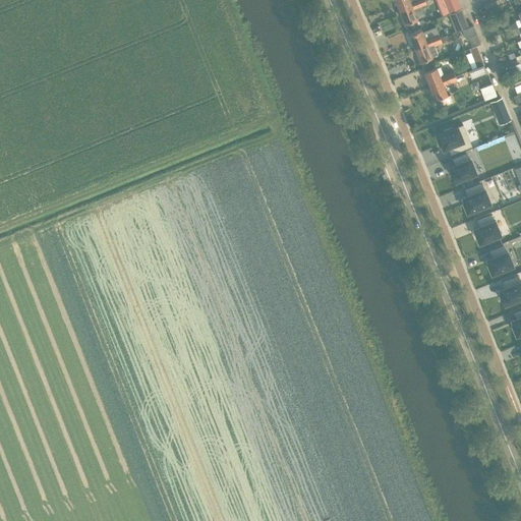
[(396,0),(400,10),(425,0),(424,0),(396,0)]
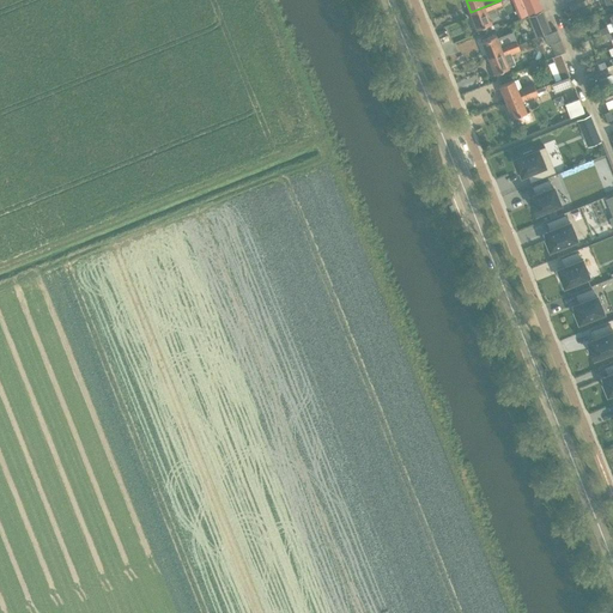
[(501,0),(471,12),(478,29),(492,23),(491,23),(502,18),(498,10),(503,7),(501,0)]
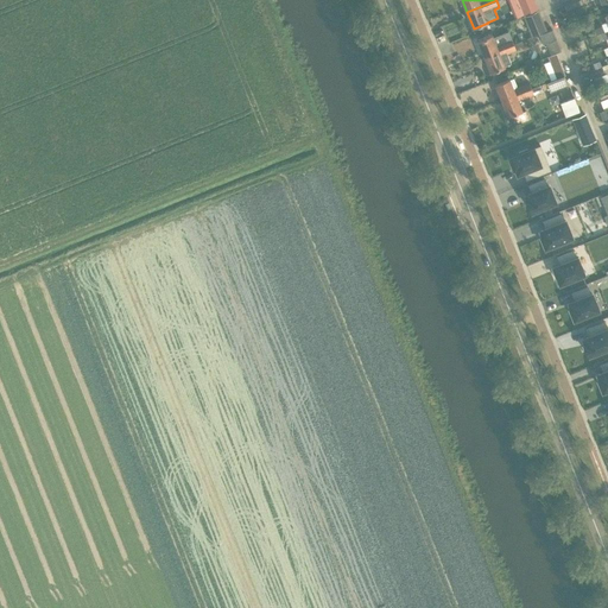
[(519,0),(525,14),(538,10),(533,0),(519,0)]
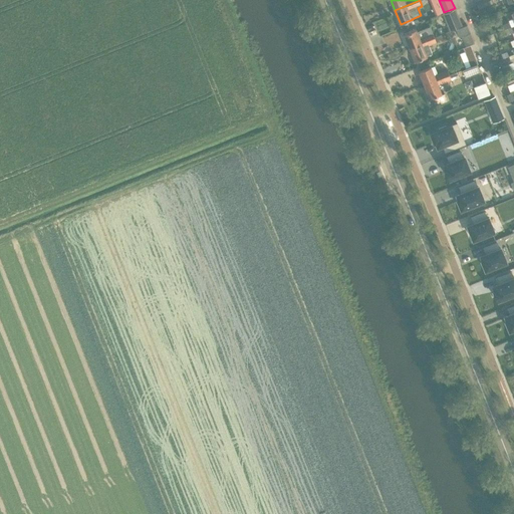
[(491,0),(477,0),(475,1),(479,9),(492,4),(491,0)]
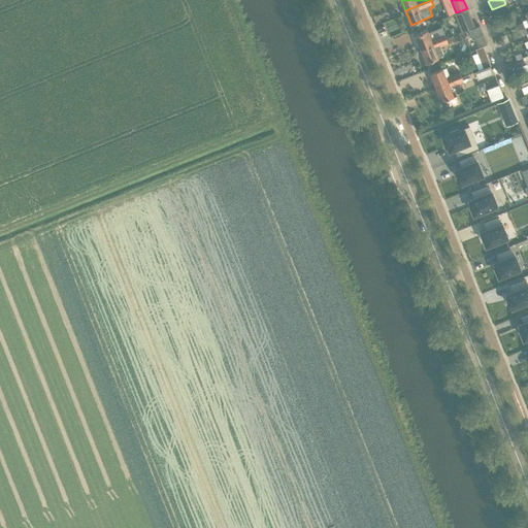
[(457,13),(464,32),(468,31),(475,28),(467,9),(457,13)]
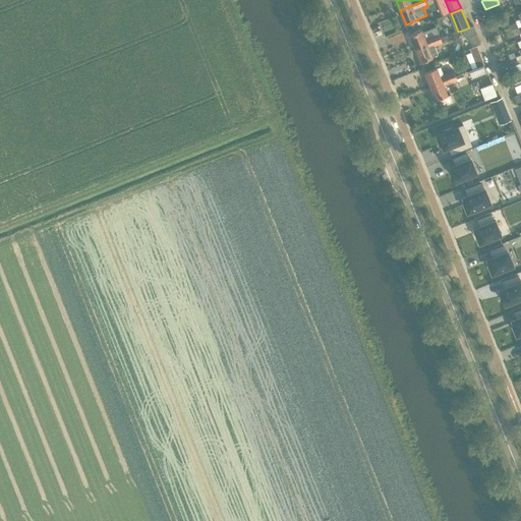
[(520,25),(520,10),(519,12),(520,15),(520,18),(515,21),(516,22),(510,25),(512,31),(519,26),(520,25)]
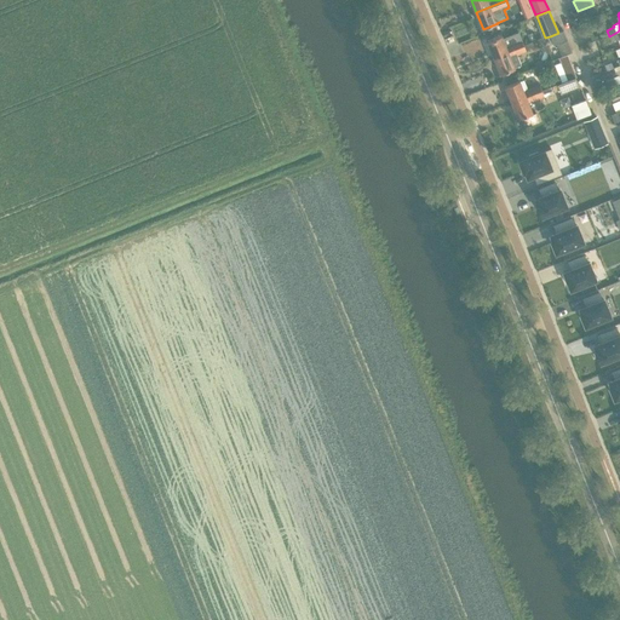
[(504,23),(488,29),(491,33),(505,28),(504,23)]
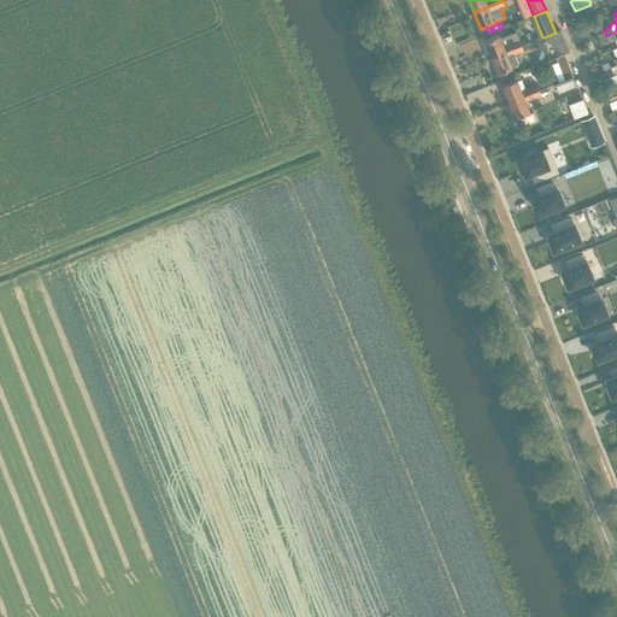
[(547,36),(551,45),(564,40),(560,30),(556,33),(547,36)]
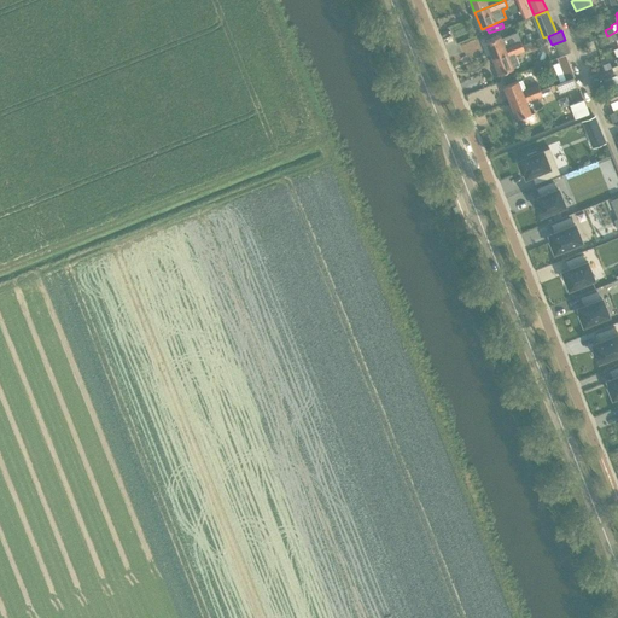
[(500,35),(485,41),(493,58),(522,46),(520,40),(517,31),(501,38),(500,35)]
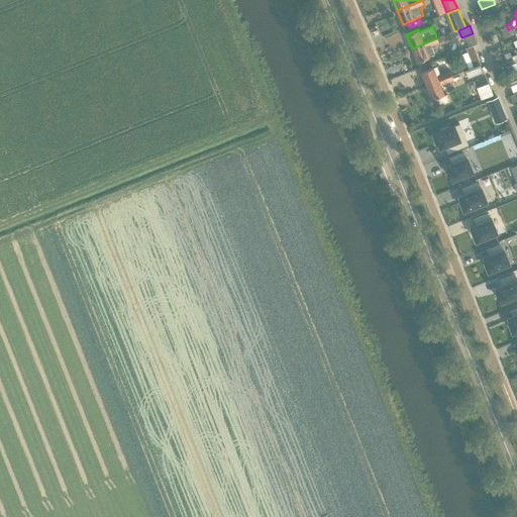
[(515,26),(508,30),(509,34),(516,32),(515,26)]
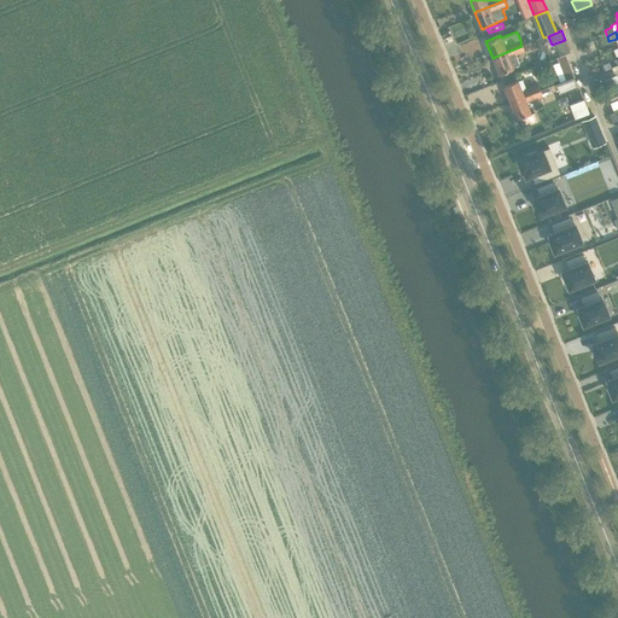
[(555,45),(549,47),(552,54),(559,52),(555,45)]
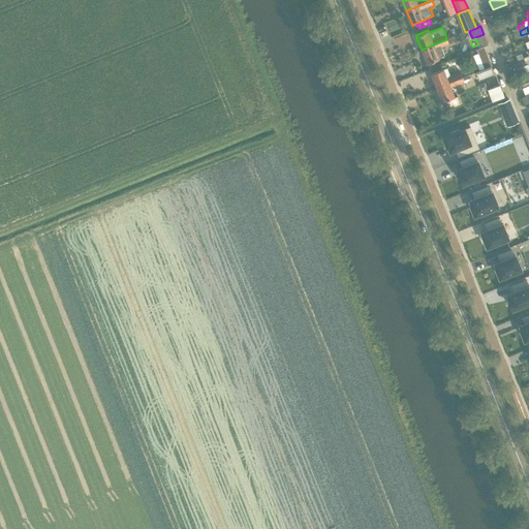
[(446,39),(422,50),(427,63),(439,59),(439,58),(445,56),(441,47),(448,43),(446,39)]
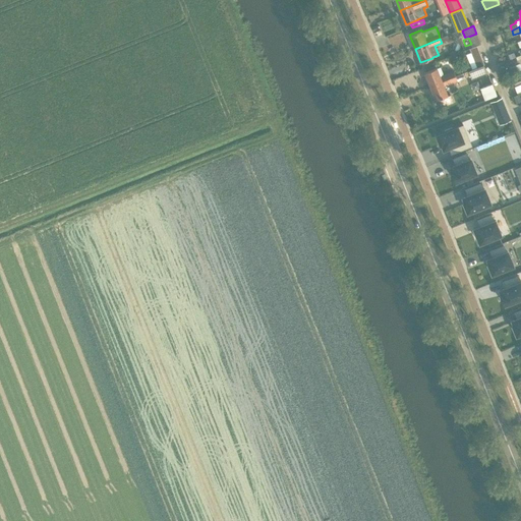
[(477,67),(483,65),(484,64),(477,46),(470,49),(477,67)]
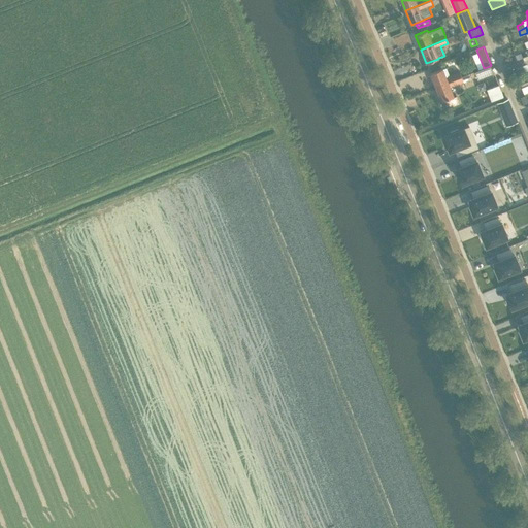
[(432,73),(442,69),(440,64),(430,68),(432,73)]
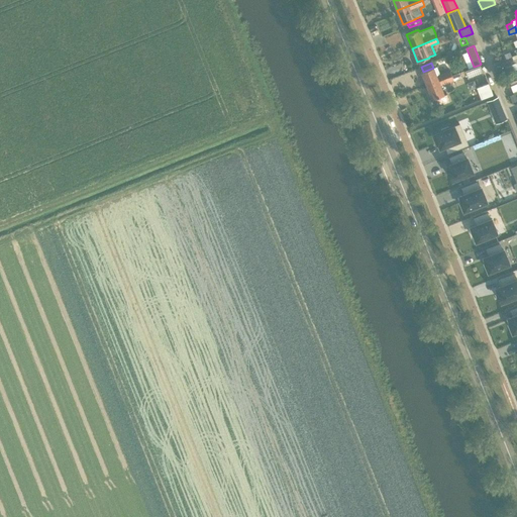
[(466,70),(468,77),(483,71),(480,65),(474,67),(466,70)]
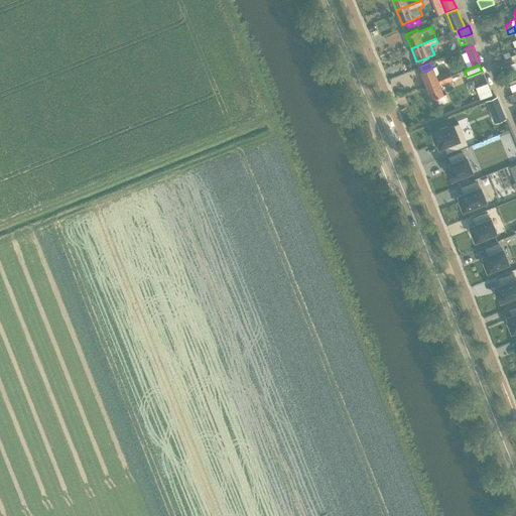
[(420,73),(426,86),(452,76),(449,71),(436,77),(432,68),(422,72),(420,73)]
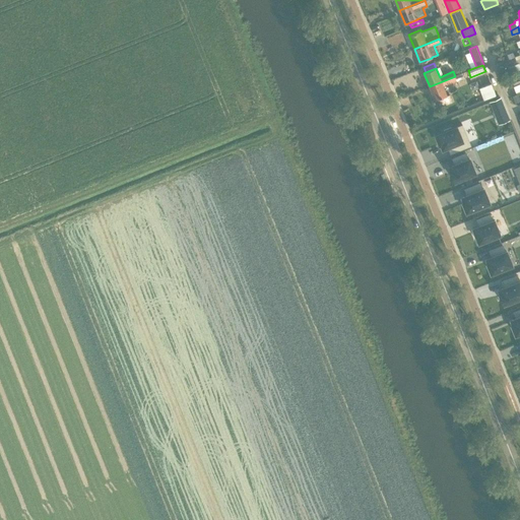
[(455,76),(430,86),(435,100),(439,99),(442,105),(452,101),(449,93),(447,94),(444,86),(456,81),(455,76)]
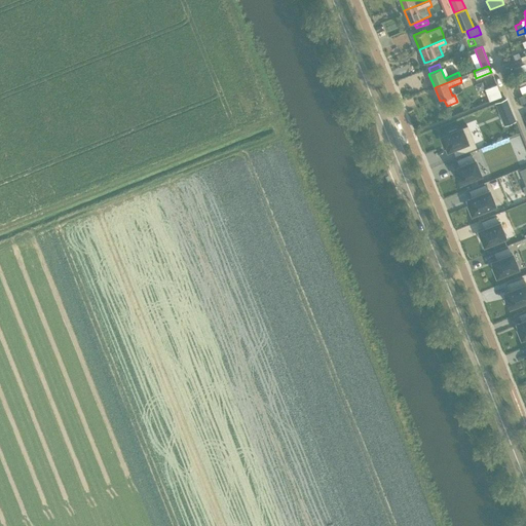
[(497,84),(485,89),(490,101),(492,100),(499,97),(501,96),(497,84)]
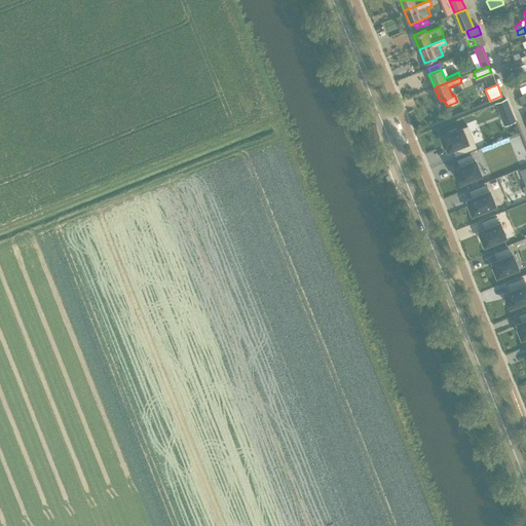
[(505,99),(495,103),(499,114),(511,109),(505,99)]
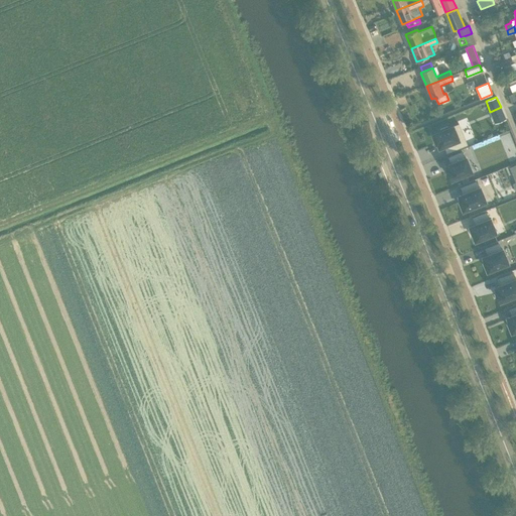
[(440,131),(432,134),(436,143),(437,143),(439,148),(444,146),(447,152),(467,144),(459,124),(448,128),(447,126),(440,129),(440,131)]
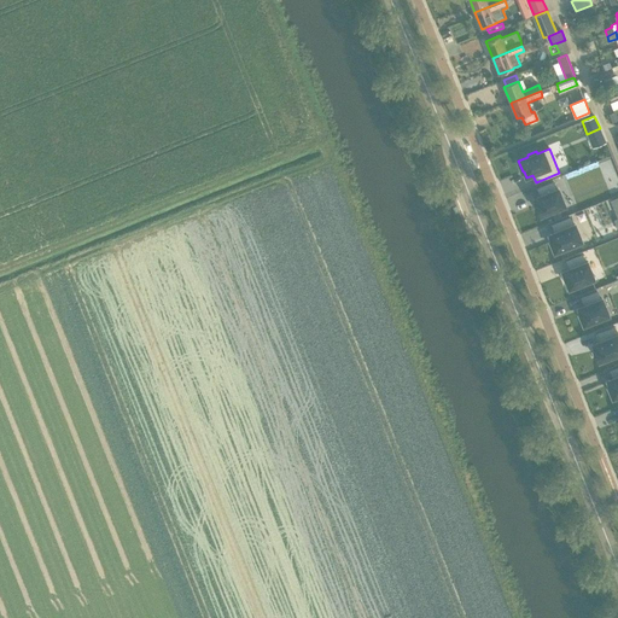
[(541,196),(535,198),(537,204),(536,204),(540,216),(565,205),(558,188),(557,190),(553,182),(537,188),(541,196)]
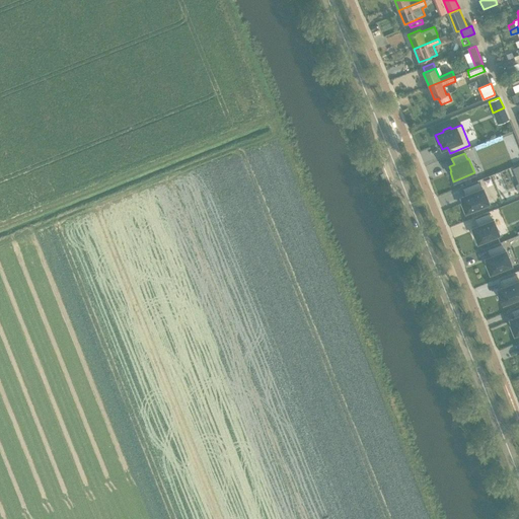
[(466,195),(461,197),(463,202),(462,203),(465,212),(489,203),(483,189),(482,189),(478,182),(463,189),(466,195)]
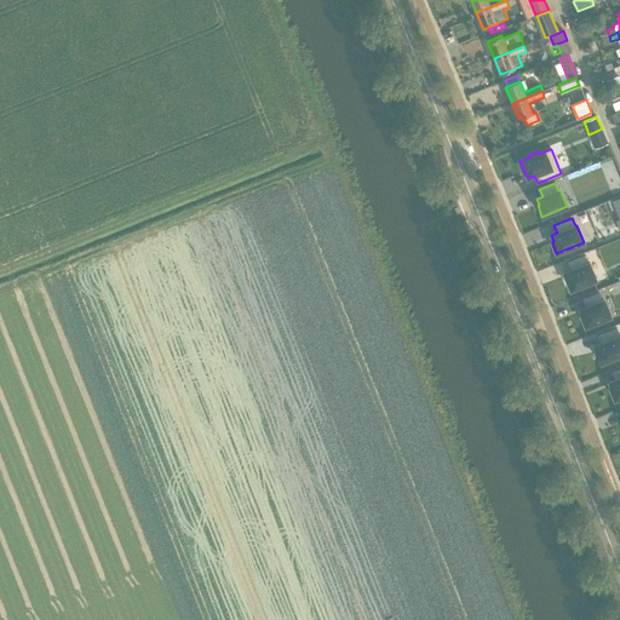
[(572,270),(564,273),(572,290),(596,280),(589,263),(587,263),(585,256),(569,262),(572,270)]
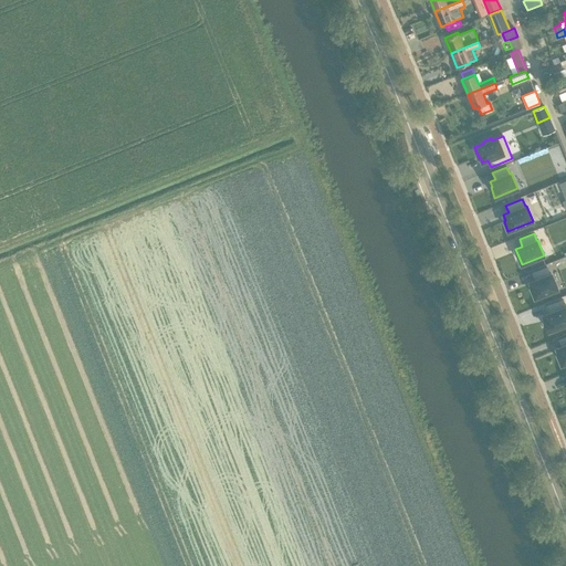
[(535,280),(530,282),(532,287),(531,287),(535,297),(557,289),(551,273),(549,274),(547,266),(533,272),(535,280)]
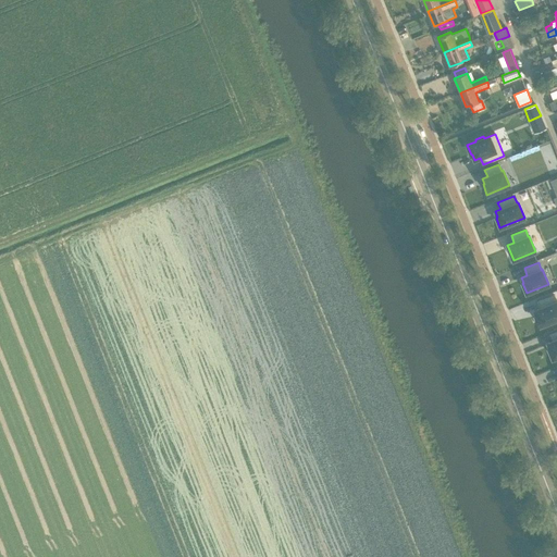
[(540,308),(534,310),(536,316),(535,316),(540,325),(546,323),(547,325),(555,322),(554,320),(556,318),(556,300),(556,301),(554,294),(537,301),(540,308)]
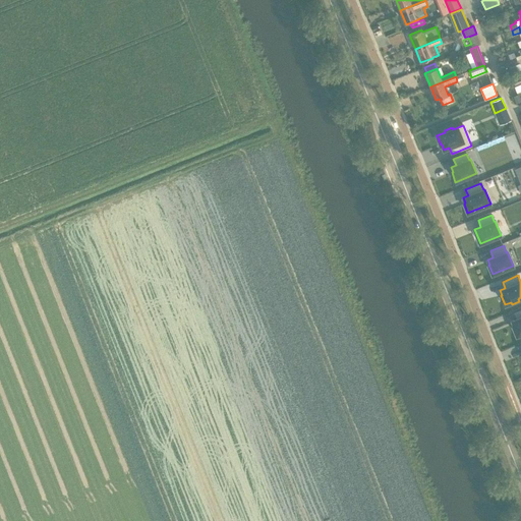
[(517,319),(512,321),(514,326),(513,327),(517,336),(520,333),(520,309),(515,312),(517,319)]
